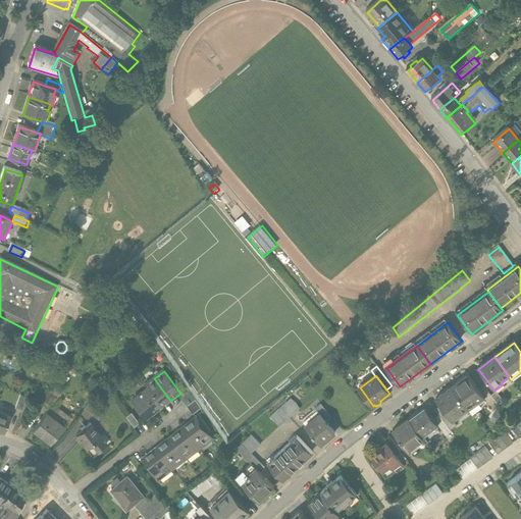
[(478,391),(468,376),(452,388),(468,410),(484,399),(484,398),(478,391)]
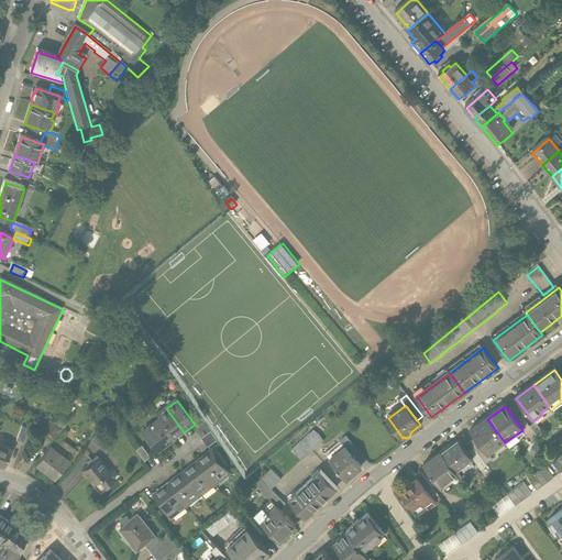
[(174,439),(184,432),(166,408),(157,416),(161,420),(174,439)]
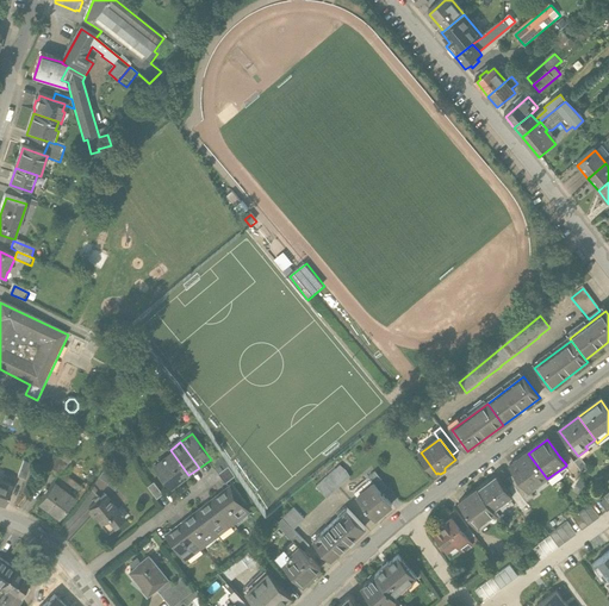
[(570,470),(576,466),(575,463),(565,451),(559,456),(566,464),(566,466),(570,470)]
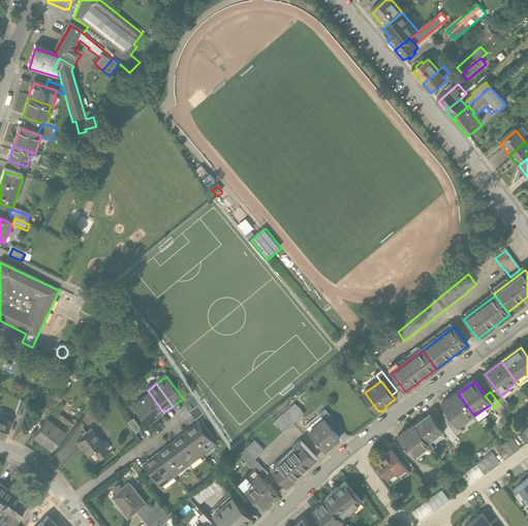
[(51,397),(42,406),(52,413),(64,398),(57,393),(53,398),(51,397)]
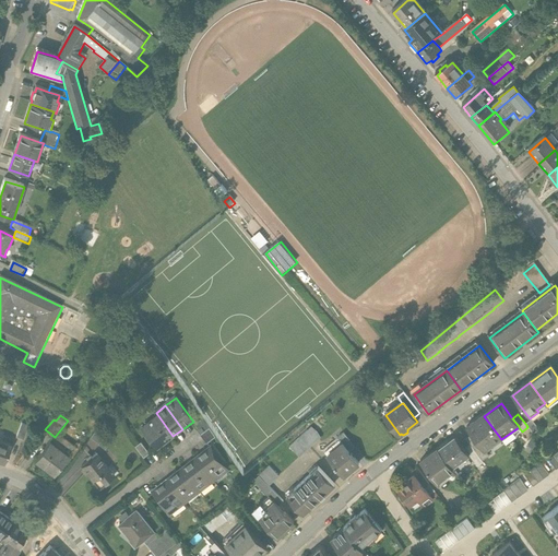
[(466,428),(472,435),(484,451),(485,451),(501,439),(484,416),(466,428)]
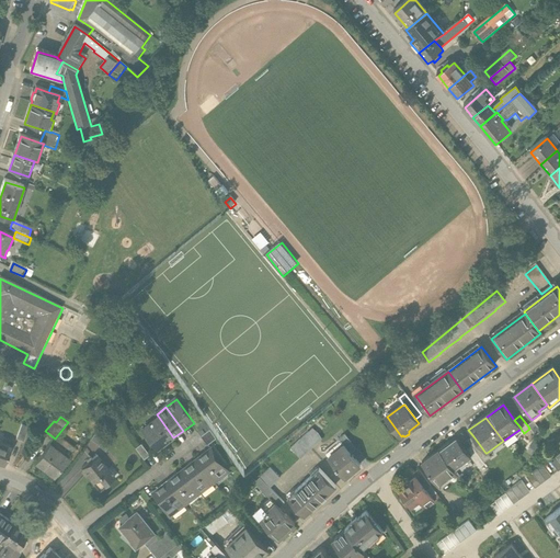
[(167,443),(173,437),(160,419),(150,426),(152,431),(146,435),(159,452),(168,445),(167,443)]
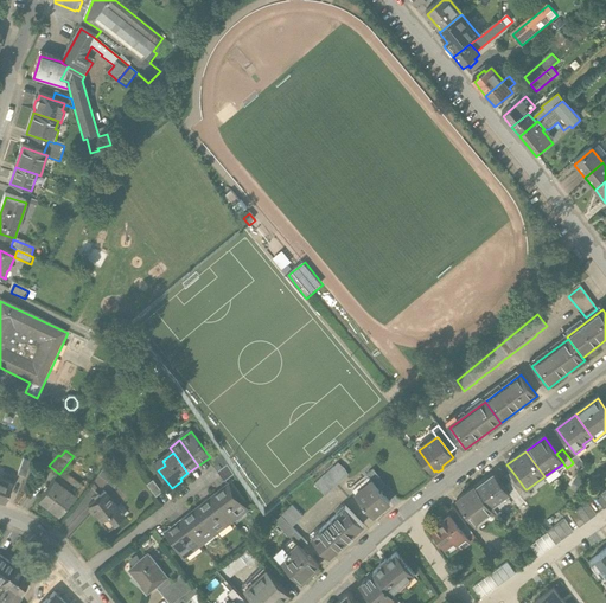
[(221,455),(210,463),(225,483),(235,476),(221,455)]
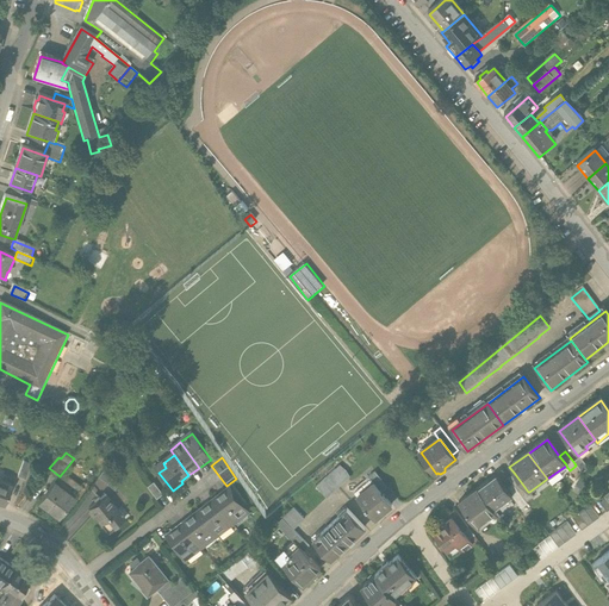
[(580,458),(575,463),(576,466),(583,475),(589,470),(580,458)]
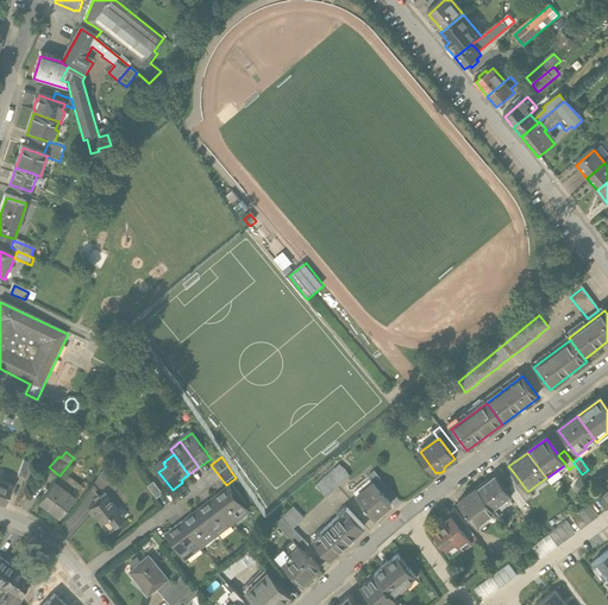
[(24,461),(19,477),(26,479),(32,465),(24,461)]
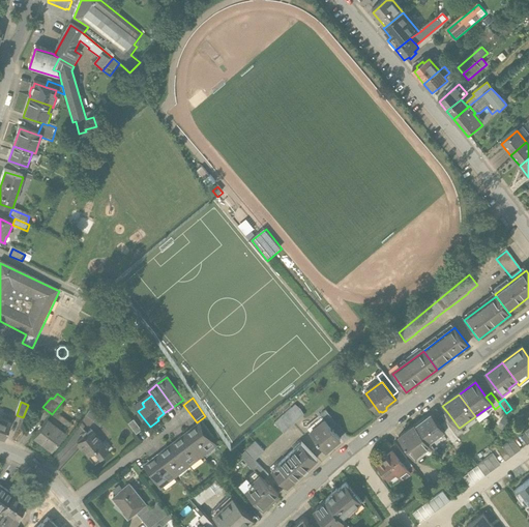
[(86,417),(99,427),(108,416),(94,406),(86,417)]
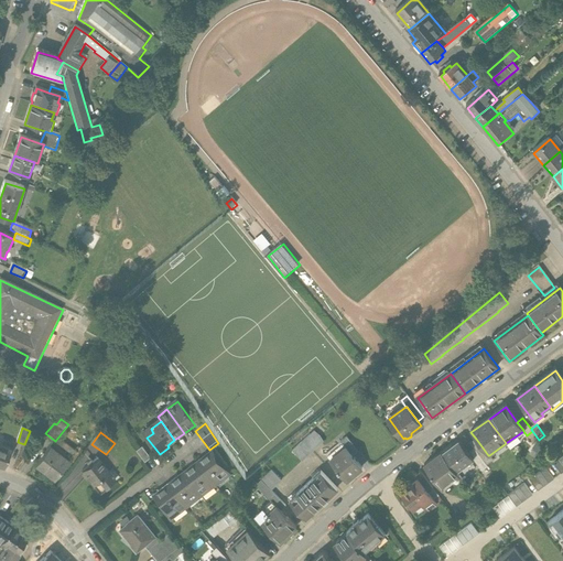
[(293,452),(303,463),(325,443),(320,437),(314,432),(293,452)]
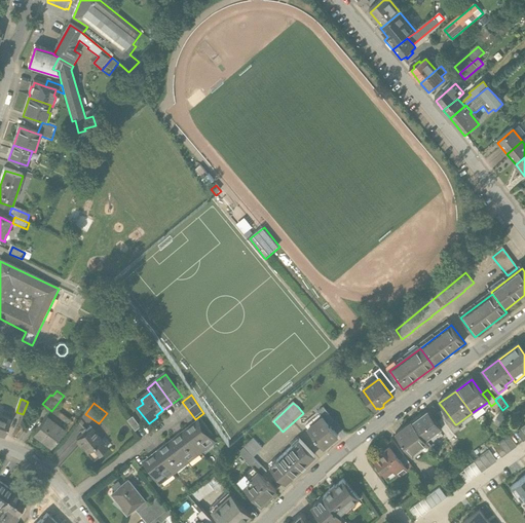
[(317,414),(322,418),(323,417),(329,425),(334,421),(324,409),(317,414)]
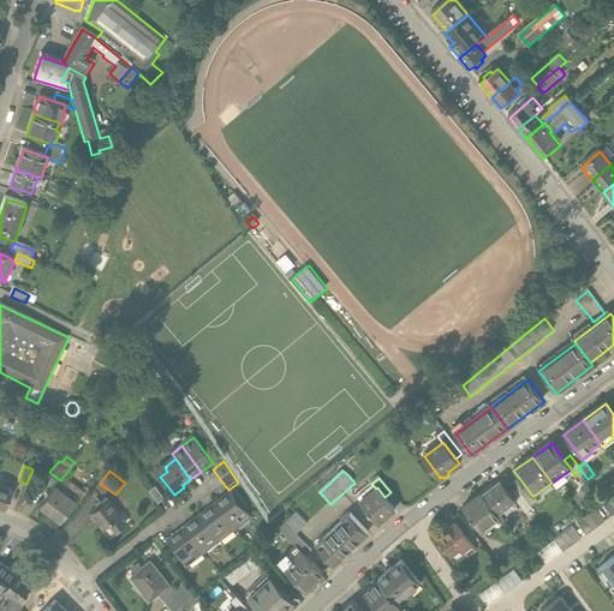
[(534,496),(532,496),(519,478),(513,484),(518,490),(531,508),(538,502),(534,496)]
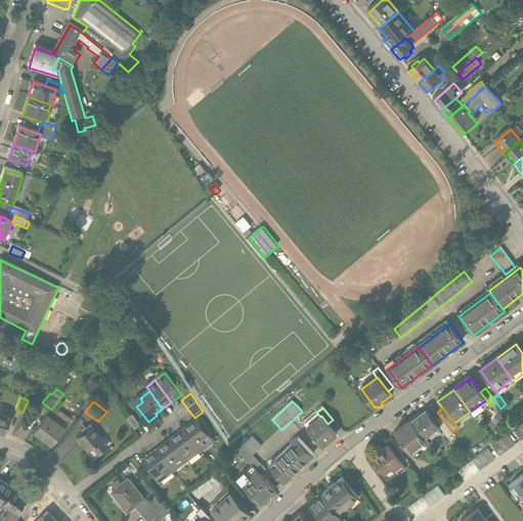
[(426,409),(410,421),(425,439),(439,428),(435,423),(426,409)]
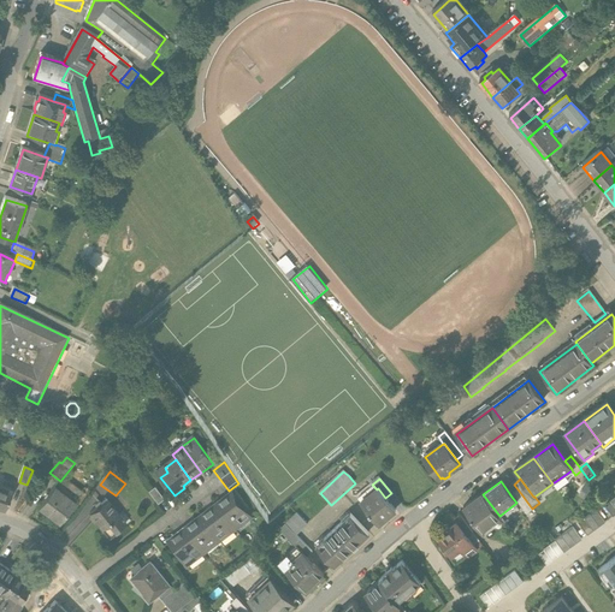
[(13,491),(0,486),(0,509),(5,511),(13,491)]
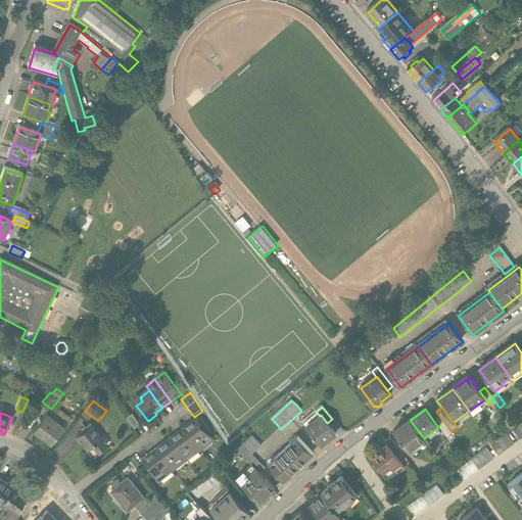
[(499,414),(492,423),(501,429),(507,420),(499,414)]
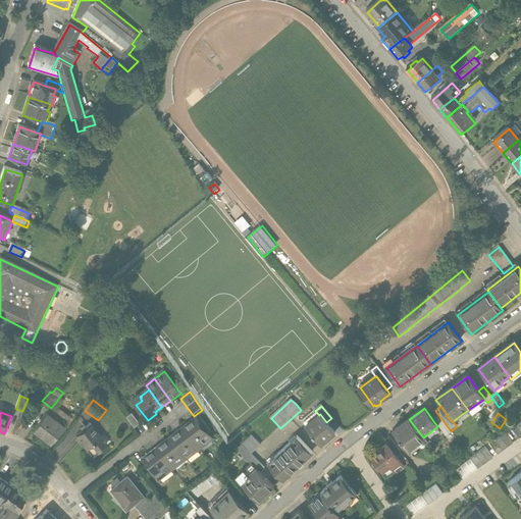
[(47,414),(34,431),(51,445),(64,427),(47,414)]
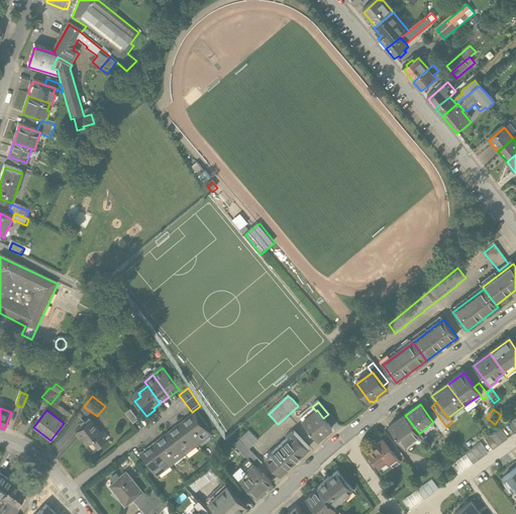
[(125,414),(133,425),(139,421),(131,410),(125,414)]
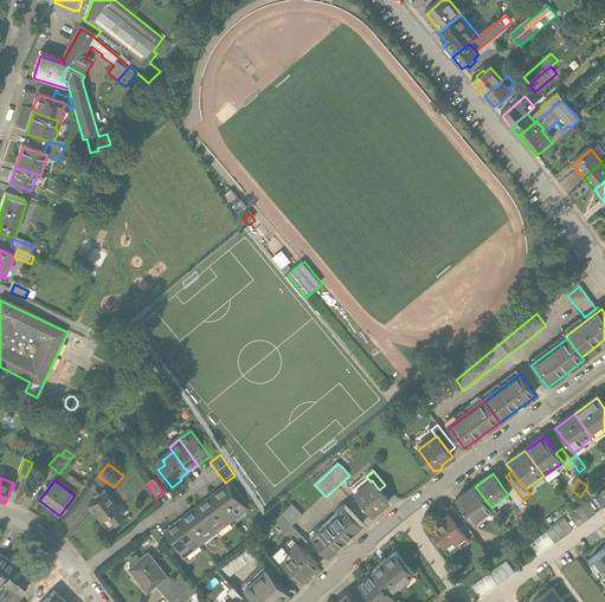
[(372,480),(371,481),(364,487),(361,485),(353,491),(364,504),(365,507),(366,506),(374,516),(391,503),(379,490),(372,480)]
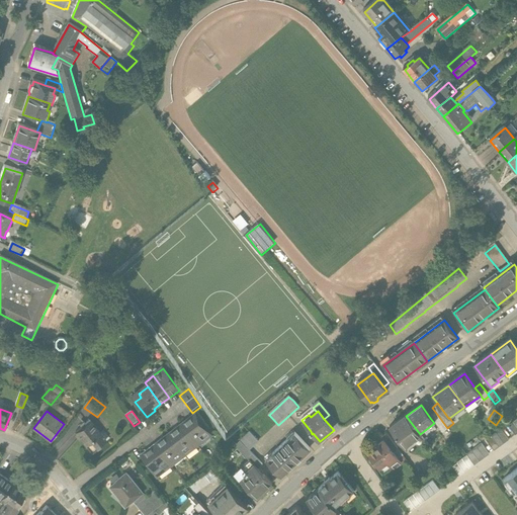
[(447,428),(436,413),(430,418),(434,423),(441,432),(447,428)]
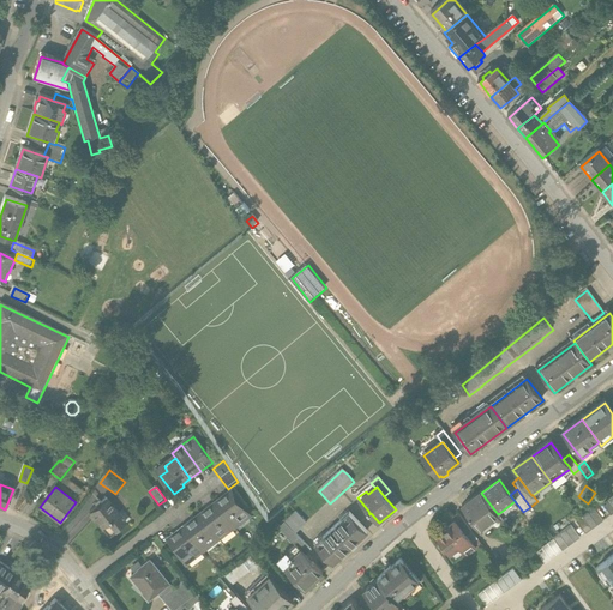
[(498,514),(481,493),(462,508),(480,532),(500,518),(498,514)]
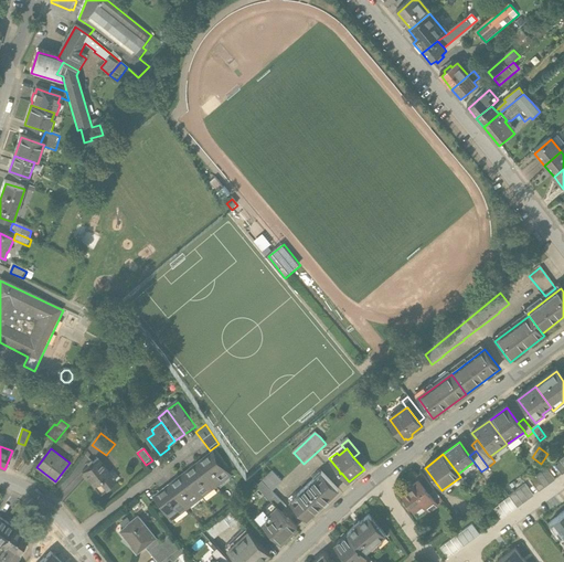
[(204,460),(199,465),(215,486),(230,475),(215,456),(206,463),(204,460)]
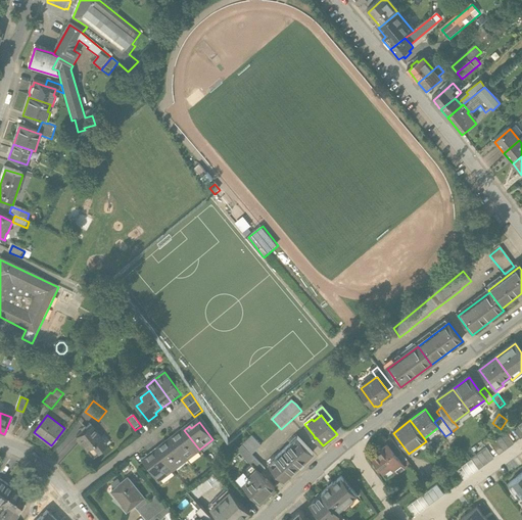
[(83,432),(76,437),(77,438),(76,439),(80,444),(81,443),(92,458),(106,446),(90,425),(86,429),(84,427),(81,430),(83,432)]
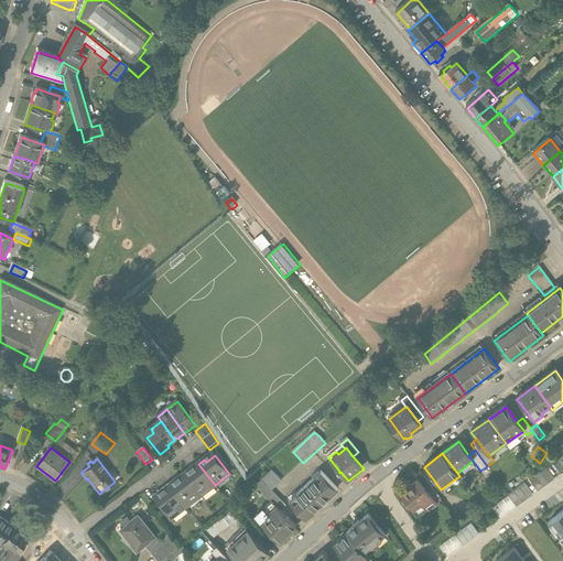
[(201,496),(215,485),(198,464),(193,468),(194,471),(186,477),(201,496)]
